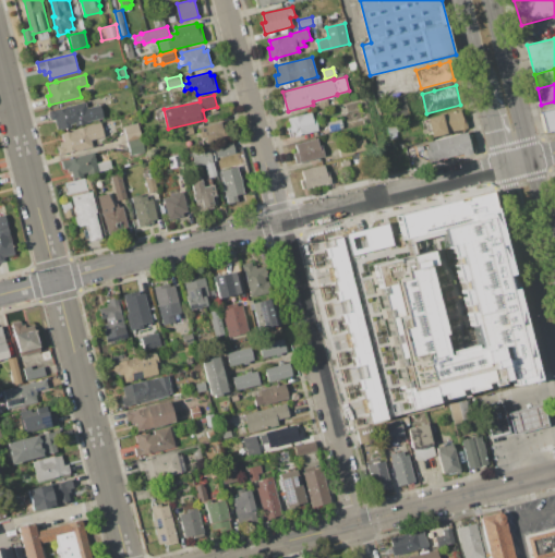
[(86,101),(88,108),(100,105),(105,118),(87,122),(87,123),(59,130),(57,119),(52,120),(49,111),(86,101)]
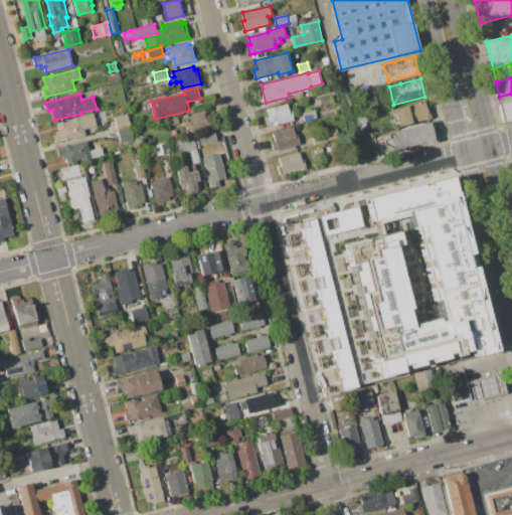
[(409,106),(408,104),(416,103),(416,104),(425,101),(428,110),(430,109),(433,119),(399,127),(395,109),(409,106)]
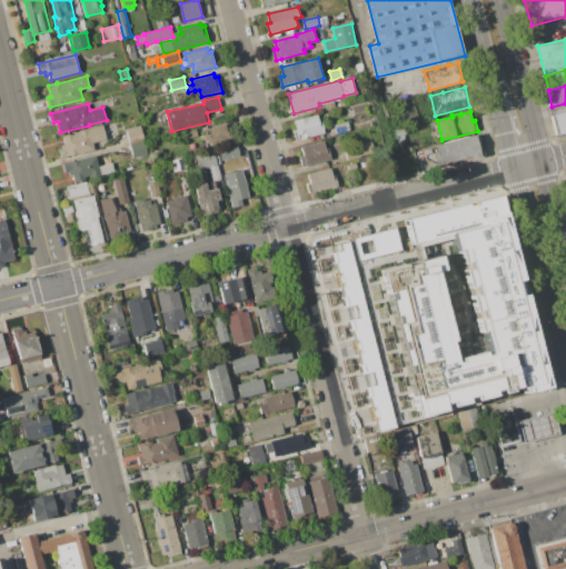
[(554,115),(565,111),(565,132),(559,135),(554,115)]
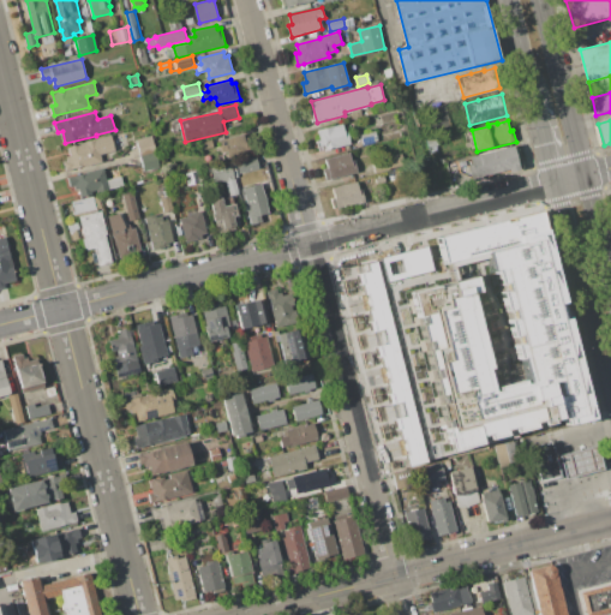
[(321,139),(318,130),(343,124),(345,132),(348,131),(352,144),(321,151),(318,141),(321,139)]
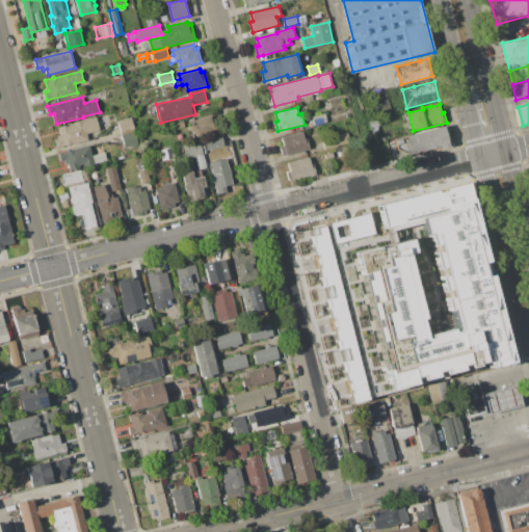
[(326,113),(328,123),(316,126),(314,116),(326,113)]
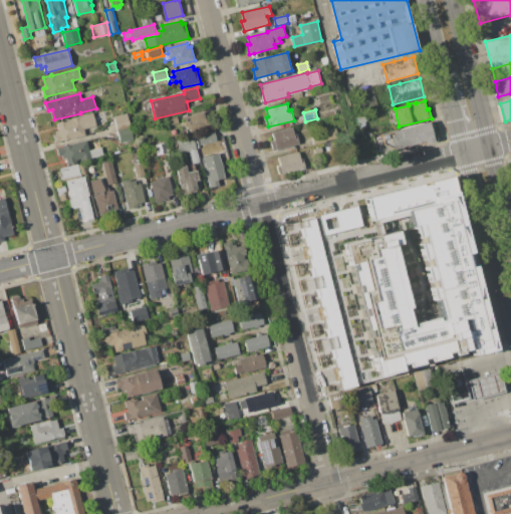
[(205,111),(206,118),(209,117),(212,129),(193,134),(191,126),(186,127),(184,116),(205,111)]
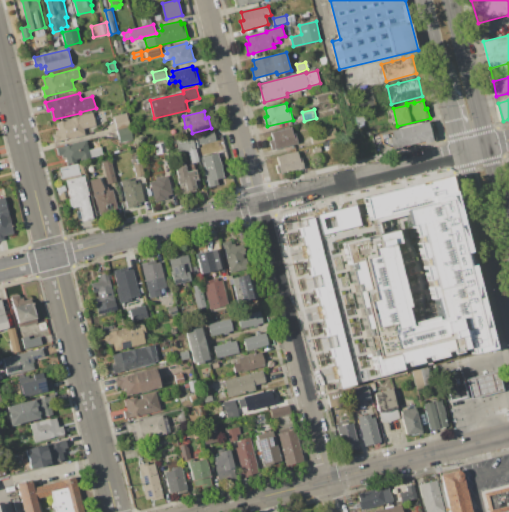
[(58,134),(57,131),(60,130),(58,122),(94,113),(97,125),(85,128),(86,135),(56,143),(54,134),(58,134)]
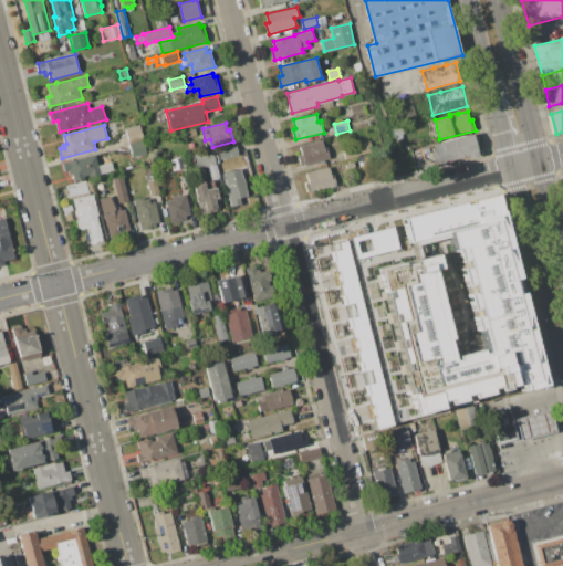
[(141,125),(145,139),(131,143),(126,129),(141,125)]
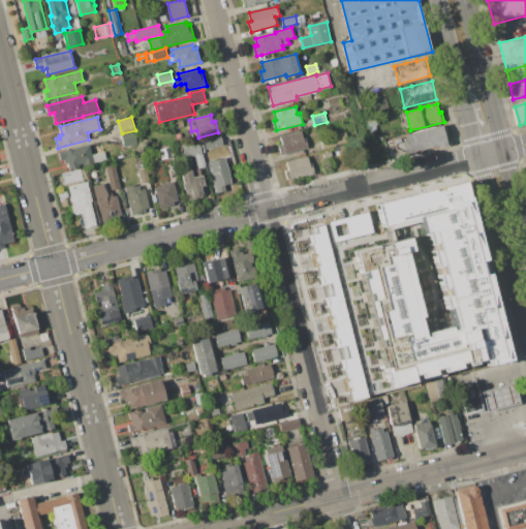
[(183,119),(185,127),(172,130),(169,122),(183,119)]
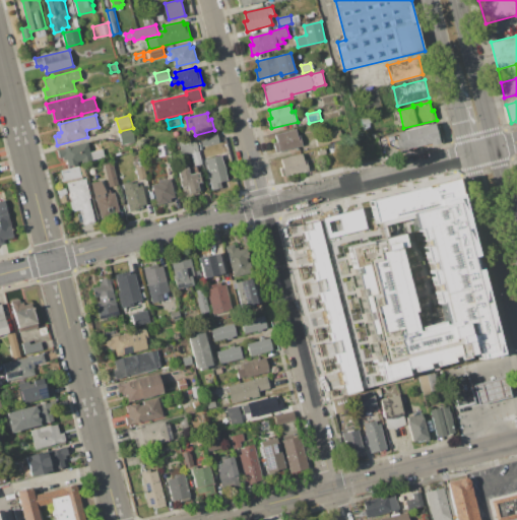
[(370,117),(372,123),(364,125),(363,119),(370,117)]
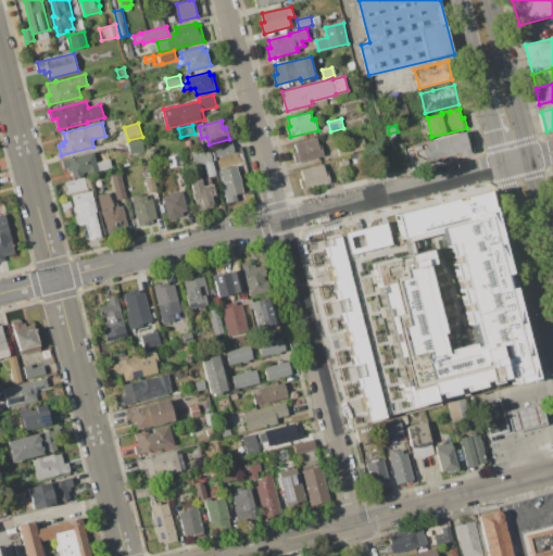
[(466,131),(472,153),(463,155),(462,152),(459,153),(451,155),(451,154),(436,159),(437,162),(428,164),(424,150),(427,149),(425,141),(466,131)]
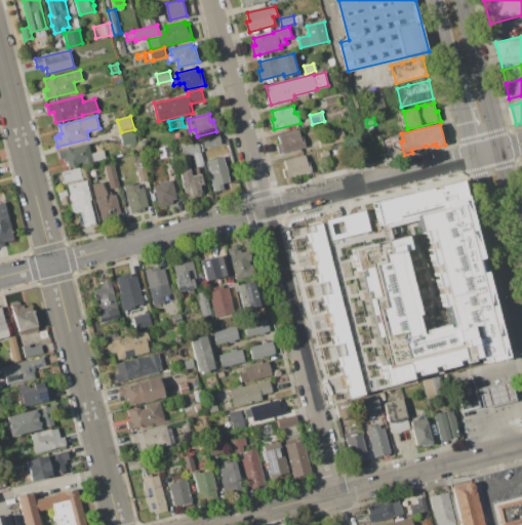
[(134,130),(137,144),(124,147),(121,132),(134,130)]
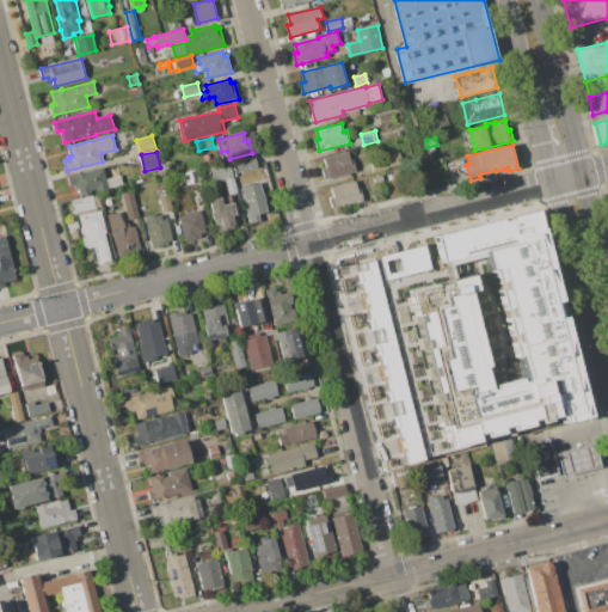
[(327,167),(325,158),(349,152),(351,160),(354,159),(357,171),(325,179),(323,169),(327,167)]
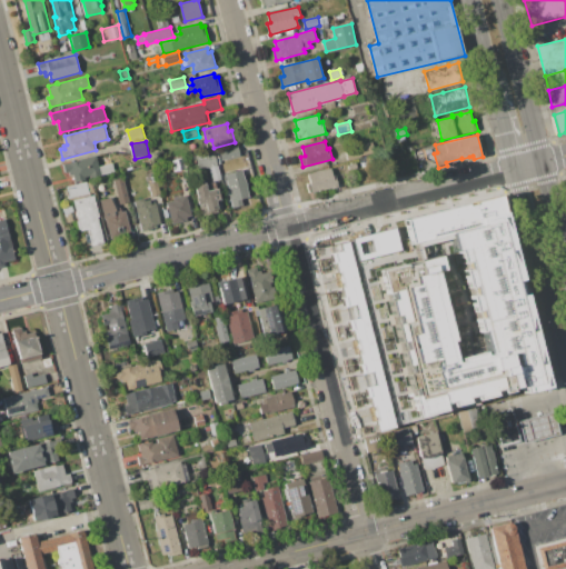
[(373,141),(376,152),(361,156),(361,157),(349,160),(347,148),(373,141)]
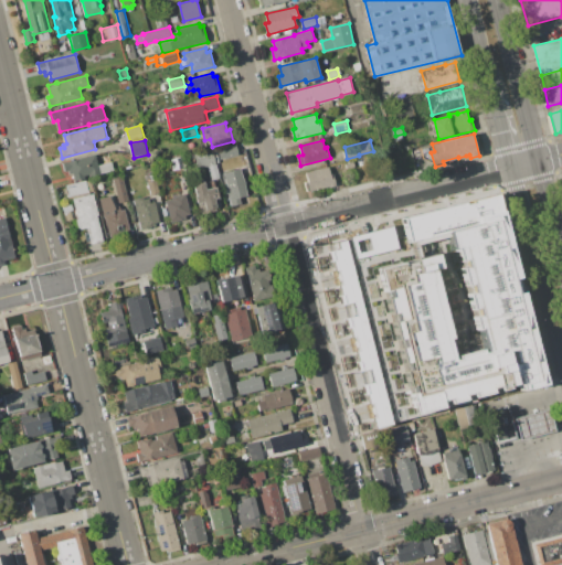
[(236,144),(240,155),(221,159),(218,148),(236,144)]
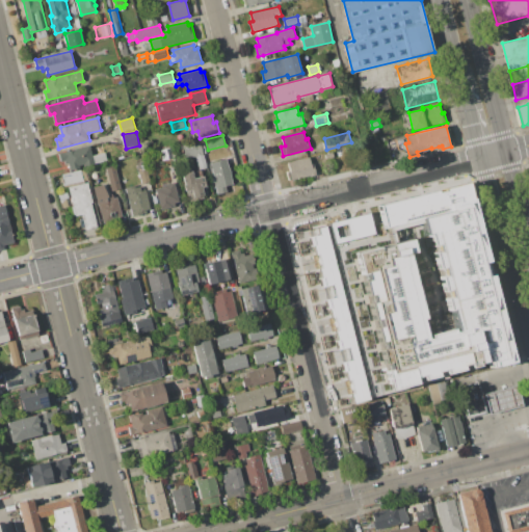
[(194,141),(195,144),(202,143),(207,167),(200,169),(196,157),(187,159),(183,143),(194,141)]
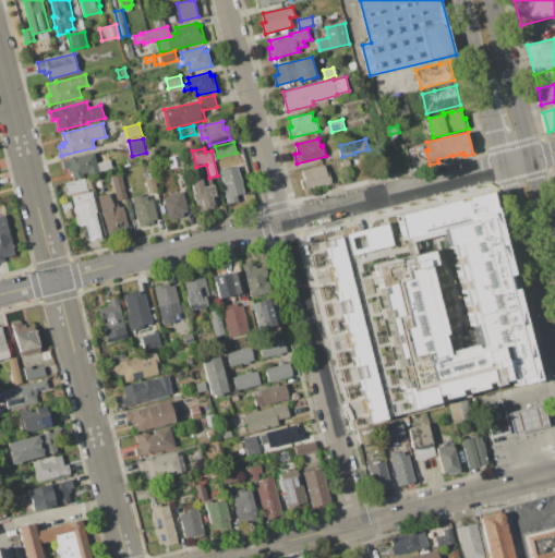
[(95,153),(97,162),(111,159),(113,168),(99,171),(99,172),(89,176),(89,172),(84,173),(85,176),(74,179),(73,171),(70,171),(69,169),(64,170),(62,160),(95,153)]
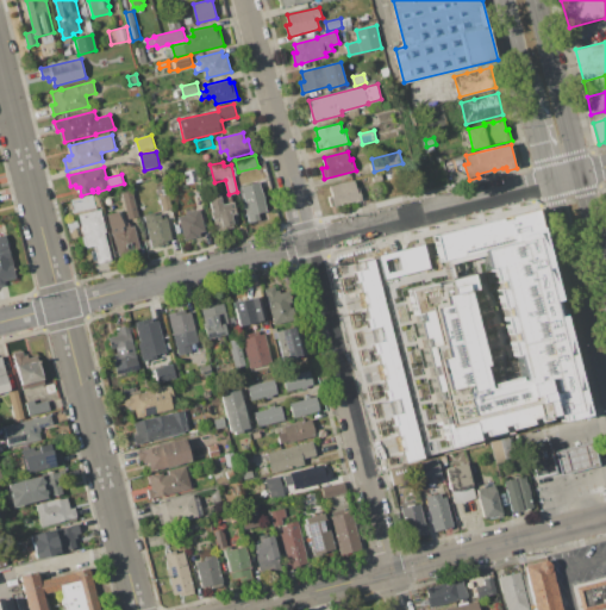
[(185,172),(197,168),(200,181),(188,185),(185,172)]
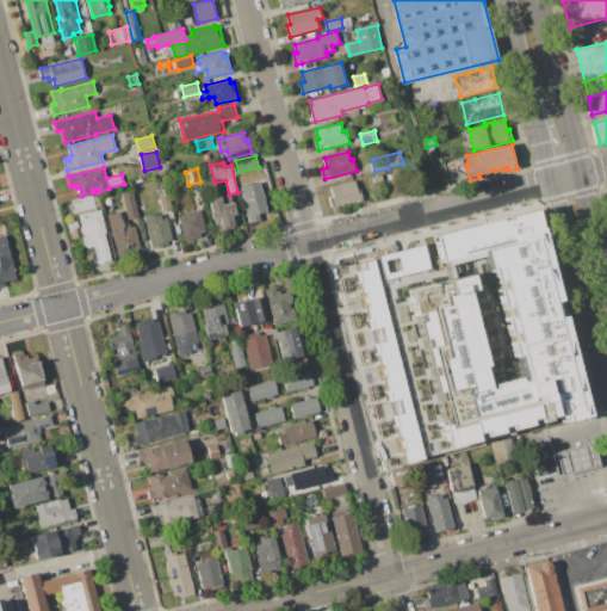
[(334,196),(332,186),(355,180),(358,189),(360,189),(363,199),(333,207),(330,197),(334,196)]
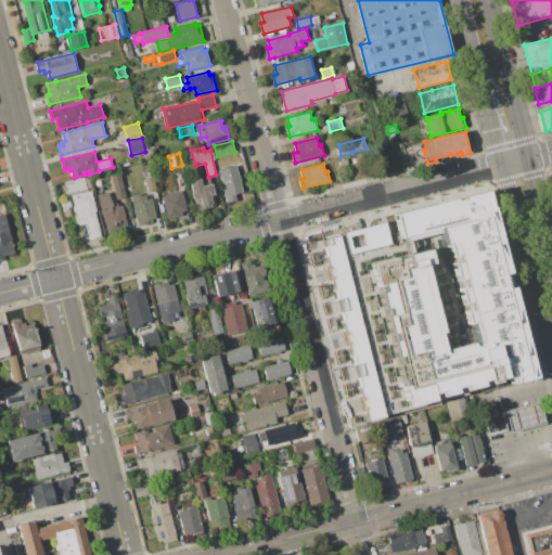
[(238,166),(240,176),(241,175),(242,181),(241,181),(244,192),(235,194),(238,201),(228,203),(220,169),(238,166)]
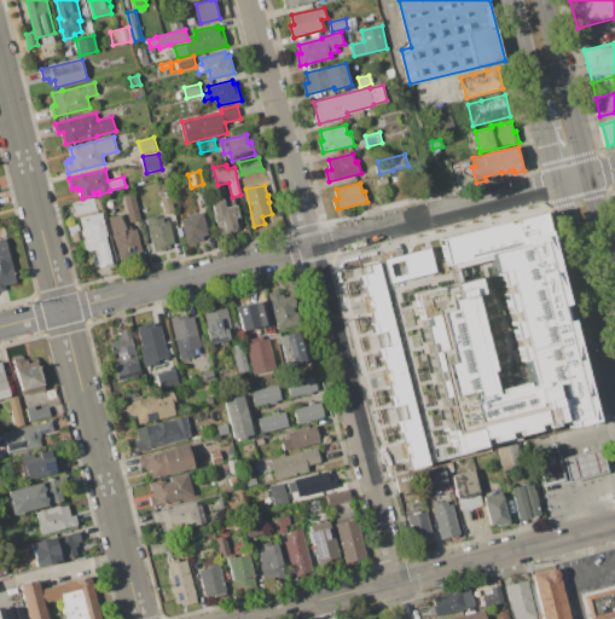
[(134,192),(141,220),(132,223),(125,196),(134,192)]
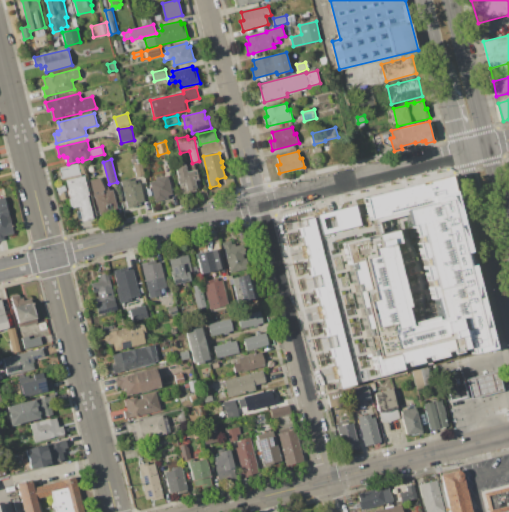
[(78,163),(81,174),(64,178),(61,167),(78,163)]
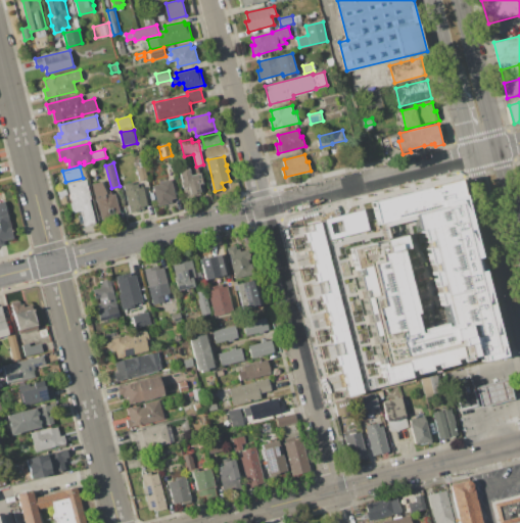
[(145,167),(148,179),(140,181),(137,169),(145,167)]
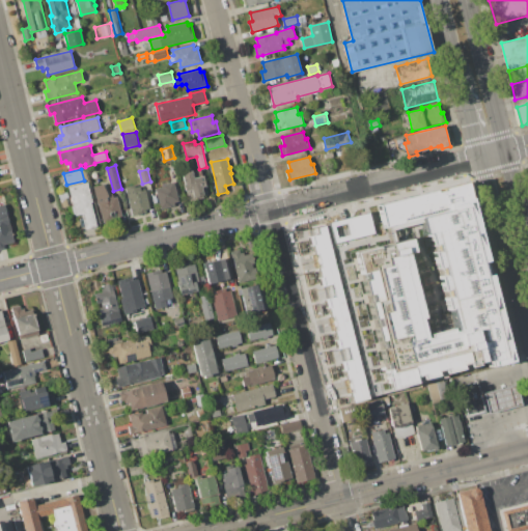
[(186,170),(189,169),(193,171),(194,178),(203,176),(210,198),(190,202),(188,190),(186,191),(185,186),(186,185),(183,173),(186,170)]
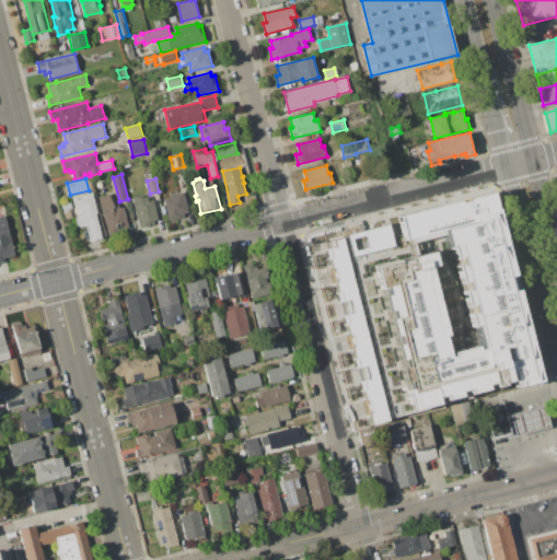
[(508,260),(512,275),(508,276),(512,291),(517,290),(522,311),(520,311),(520,327),(526,325),(541,381),(514,387),(513,382),(494,387),(492,383),(485,385),(486,389),(467,394),(466,389),(459,392),(459,396),(443,399),(443,396),(437,397),(438,404),(410,410),(405,391),(409,389),(408,383),(404,384),(399,366),(404,365),(402,360),(397,361),(393,345),(397,343),(396,337),(391,338),(386,318),(391,317),(390,312),(385,313),(381,295),(385,294),(384,289),(379,290),(372,265),(431,251),(434,266),(429,267),(447,335),(443,336),(449,357),(452,356),(452,352),(476,346),(476,349),(479,348),(474,326),(471,327),(467,314),(472,313),(471,306),(466,307),(462,291),(466,290),(464,282),(460,283),(455,266),(460,265),(457,258),(454,259),(451,247),(447,248),(442,231),(404,241),(396,213),(490,189),(505,245),(500,246),(508,260)]
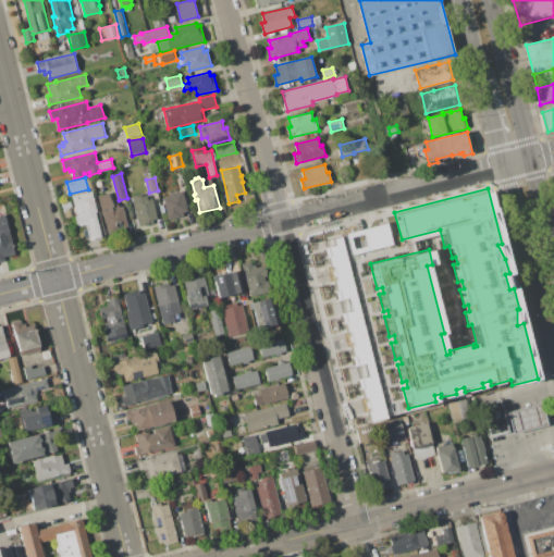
[(171,196),(171,194),(183,190),(187,211),(181,213),(181,215),(169,219),(164,198),(171,196)]
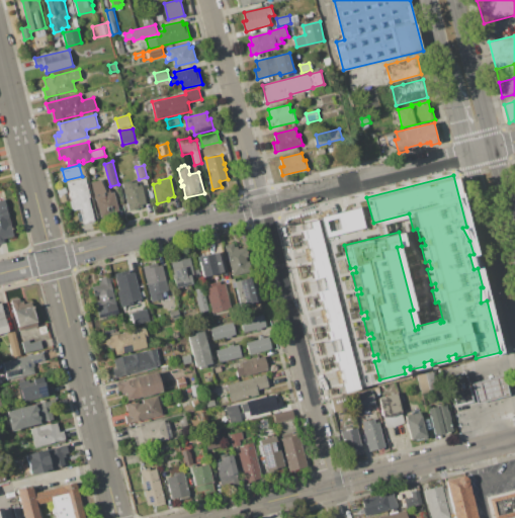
[(86,178),(90,197),(89,197),(95,222),(84,224),(80,208),(74,210),(67,182),(86,178)]
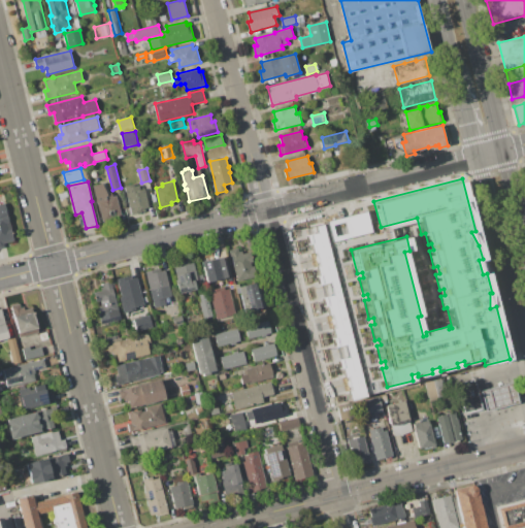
[(103,184),(106,194),(112,193),(113,196),(117,195),(121,213),(113,216),(115,220),(103,222),(99,203),(98,203),(94,187),(103,184)]
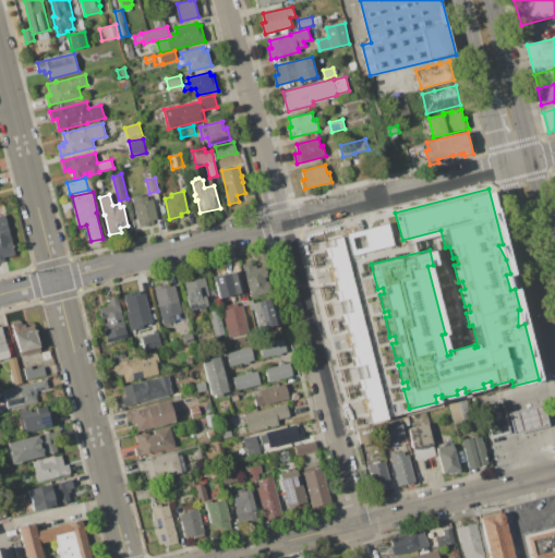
[(141,195),(142,197),(147,195),(148,201),(154,199),(158,219),(154,220),(155,223),(140,228),(132,197),(141,195)]
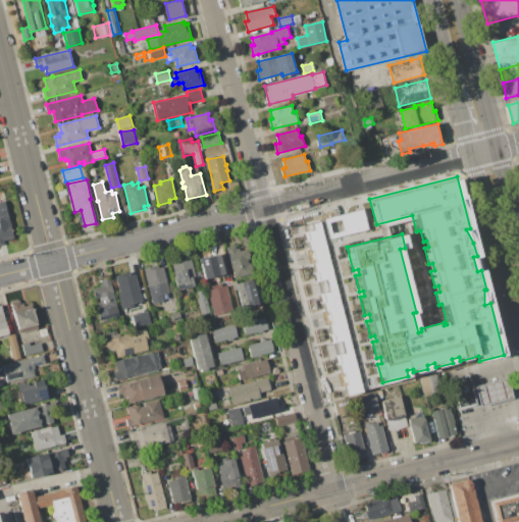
[(66,195),(68,203),(62,205),(60,196),(66,195)]
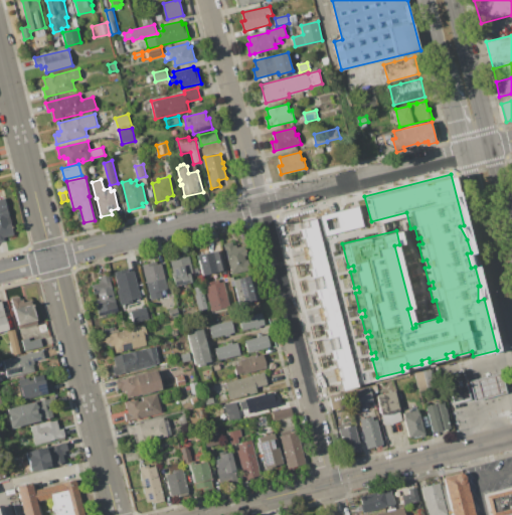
[(0,199),(5,198),(14,234),(4,237),(5,240),(0,241),(0,199)]
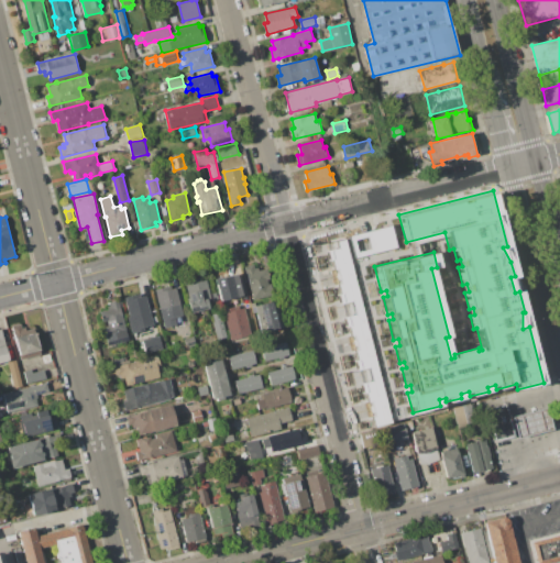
[(391,225),(396,247),(354,257),(349,235),(391,225)]
